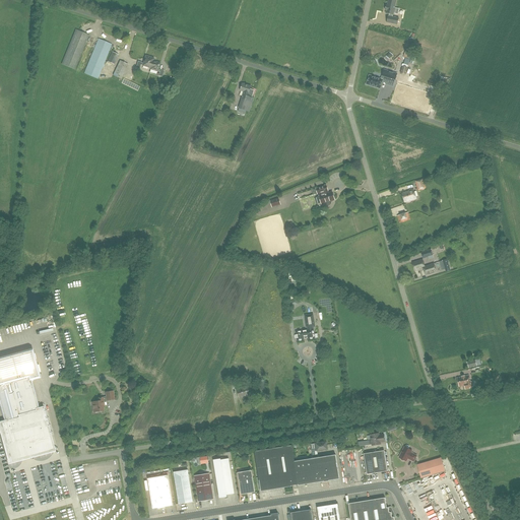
[(395,8),(396,0),(394,0),(388,0),(387,5),(386,5),(385,10),(386,10),(386,13),(389,14),(389,16),(388,15),(386,22),(397,24),(399,18),(392,16),(393,15),(394,13),(398,14),(399,9),(395,8)]
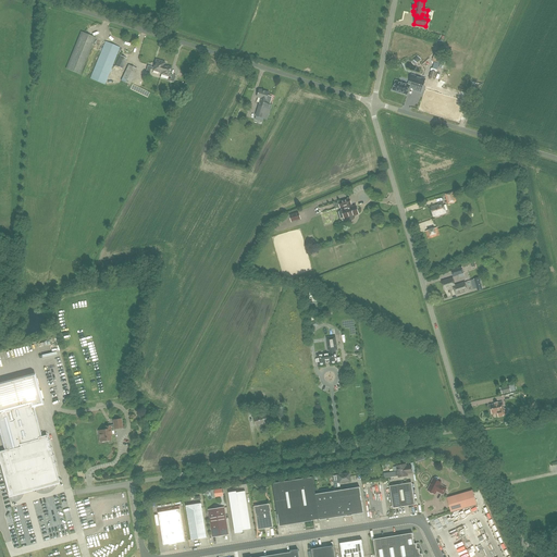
[(81,74),(96,37),(81,32),(66,69),(81,74)]
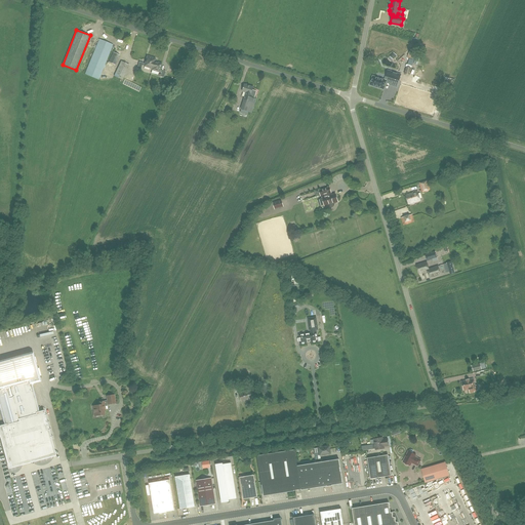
[(415,43),(417,39),(416,39),(417,38),(418,38),(419,35),(417,34),(415,38),(412,37),(411,42),(413,42),(415,43)]
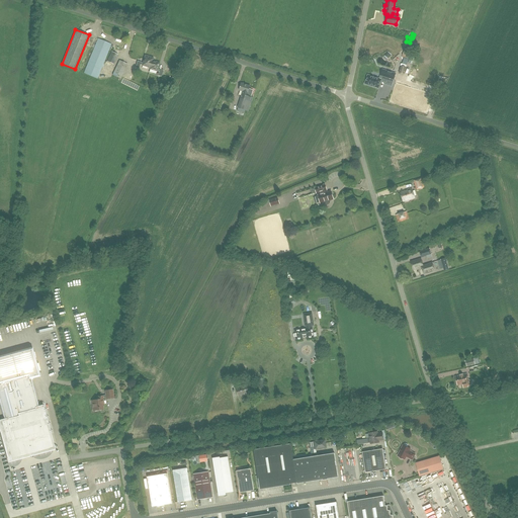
[(97,78),(111,44),(98,38),(84,73),(97,78)]
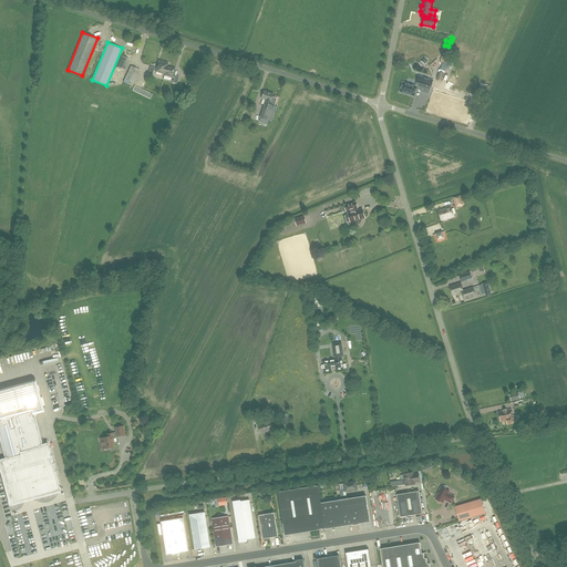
[(124,70),(130,60),(122,57),(117,66),(124,70)]
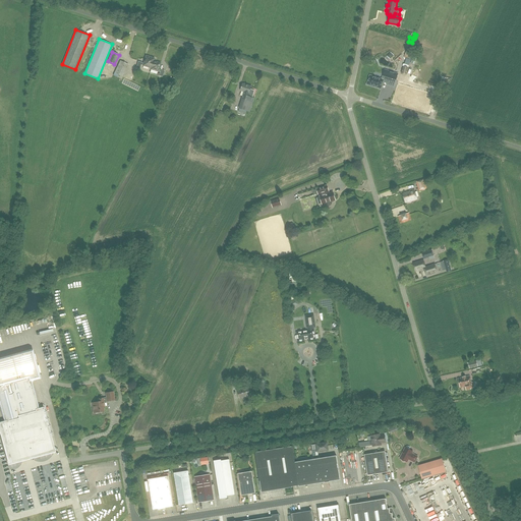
[(159,69),(161,63),(154,61),(155,58),(146,56),(143,63),(138,61),(136,67),(139,68),(140,65),(151,68),(151,69),(160,72),(159,75),(162,76),(164,70),(159,69)]
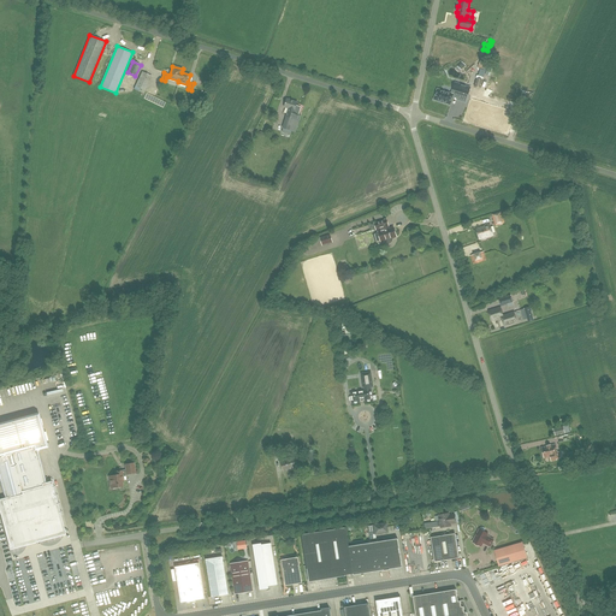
[(143,94),(152,76),(142,71),(134,89),(143,94)]
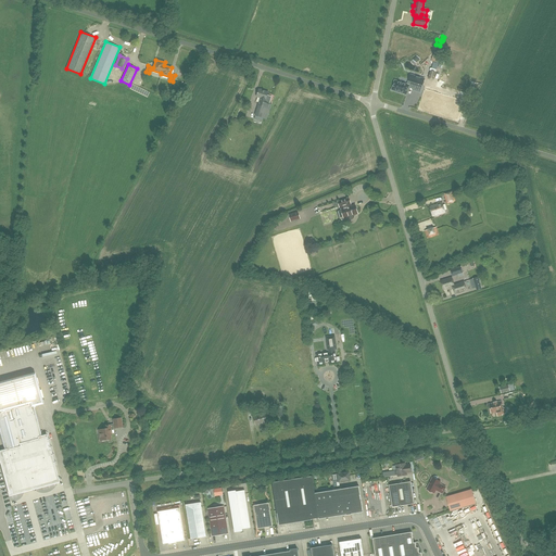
[(411,75),(409,77),(408,80),(422,86),(425,79),(411,75)]
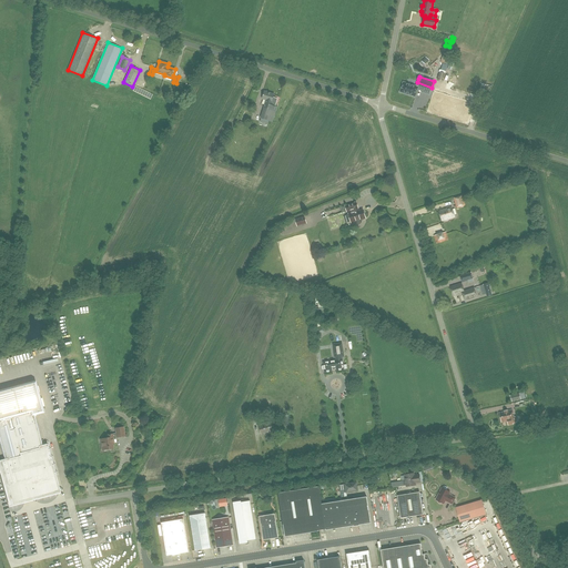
[(403,81),(399,92),(415,97),(418,87),(403,81)]
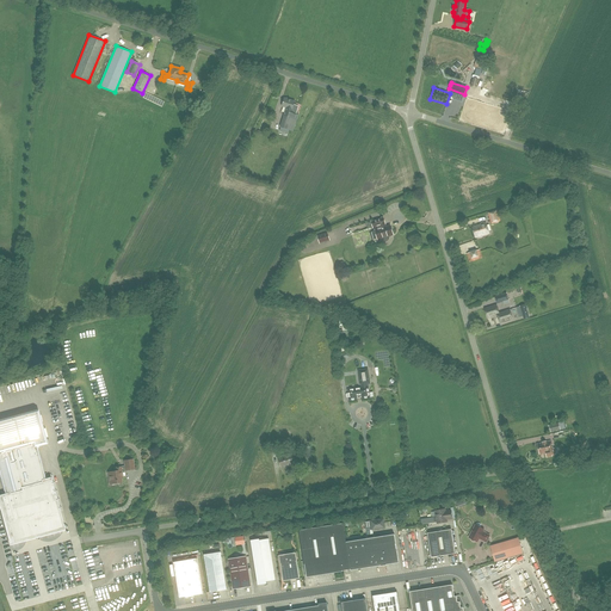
[(289,99),(289,98),(287,98),(285,99),(284,98),(282,106),(288,109),(287,111),(285,111),(281,127),(294,131),(298,115),(291,112),(291,109),(292,110),(295,102),(289,99)]
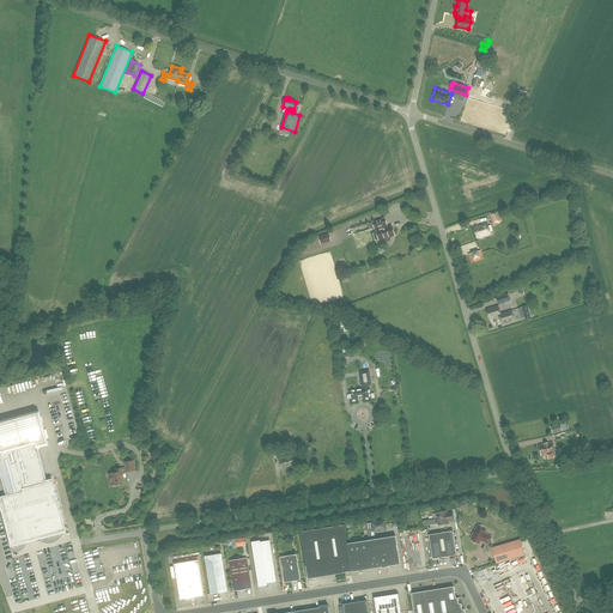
[(497,213),(497,211),(490,213),(492,223),(499,220),(498,218),(499,218),(498,213),(497,213)]
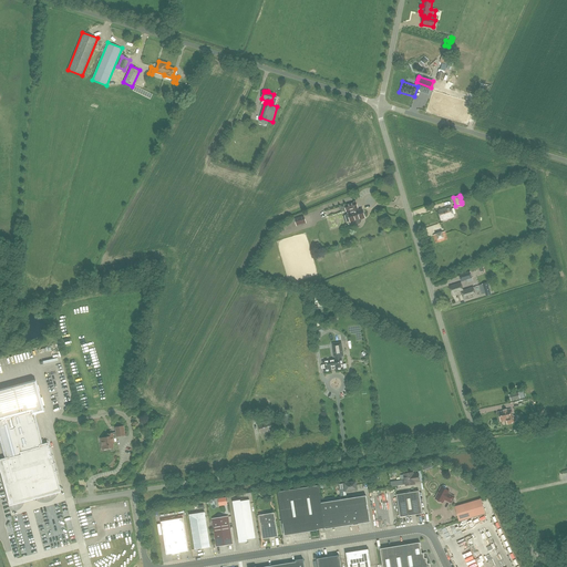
[(361,222),(360,219),(364,218),(362,209),(358,210),(356,203),(346,205),(347,210),(350,209),(351,213),(349,213),(351,222),(354,220),(356,223),(357,224),(360,223),(361,222)]
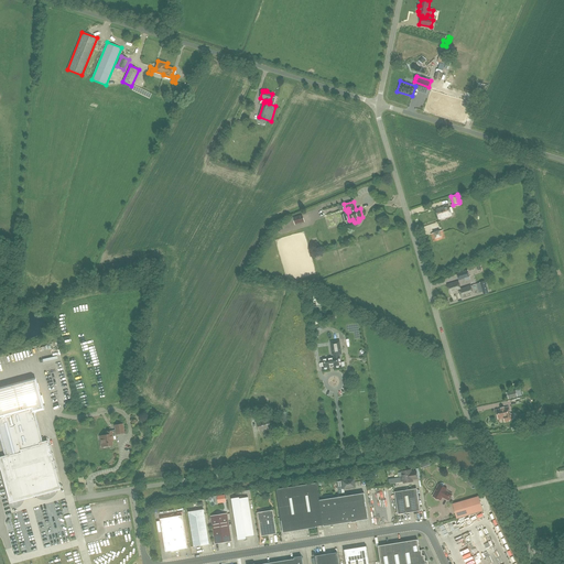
[(440,219),(452,215),(448,206),(436,209),(440,219)]
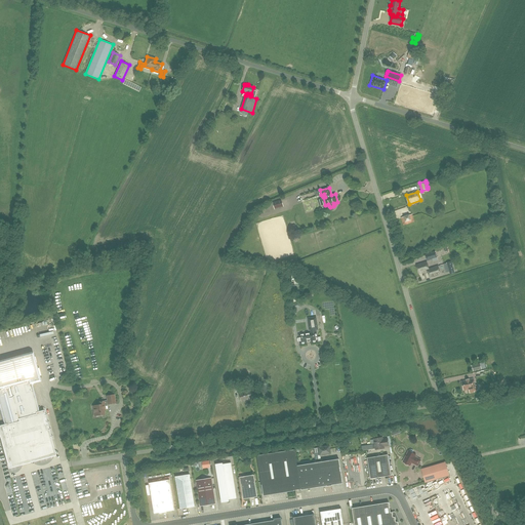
[(275,208),(284,206),(282,200),(273,202),(275,208)]
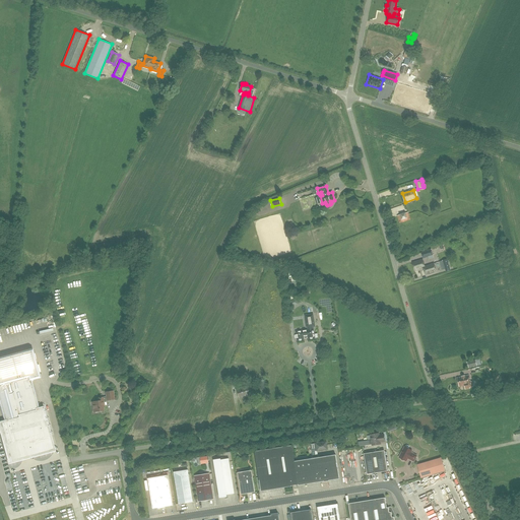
[(267,200),(257,203),(259,208),(268,205),(267,200)]
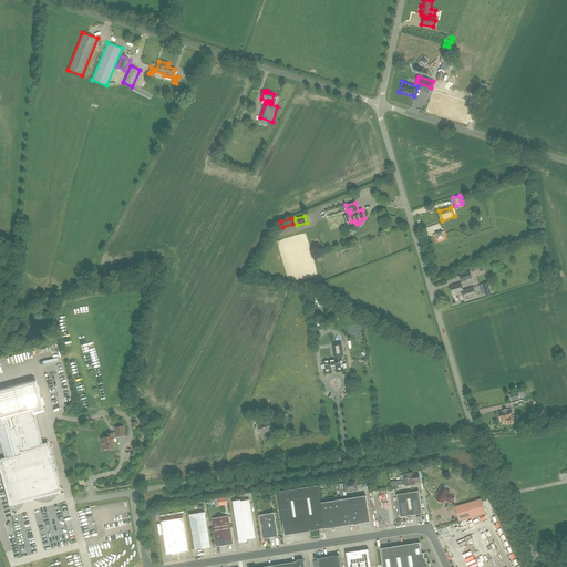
[(437,232),(437,241),(449,240),(447,232),(437,232)]
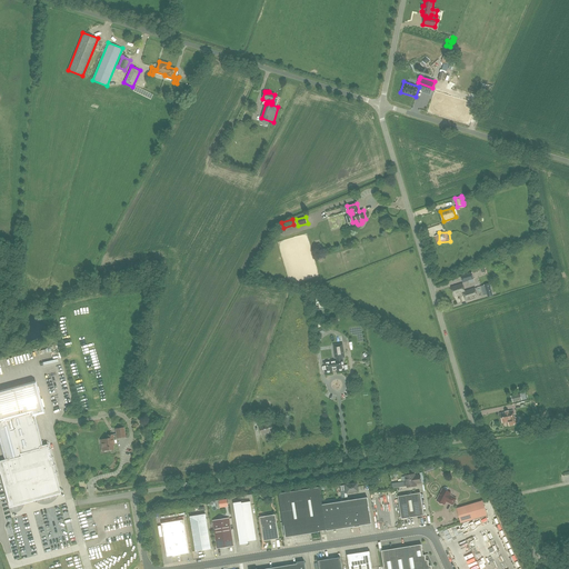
[(465,291),(462,283),(451,287),(453,296),(463,293),(466,301),(478,297),(475,288),(465,291)]
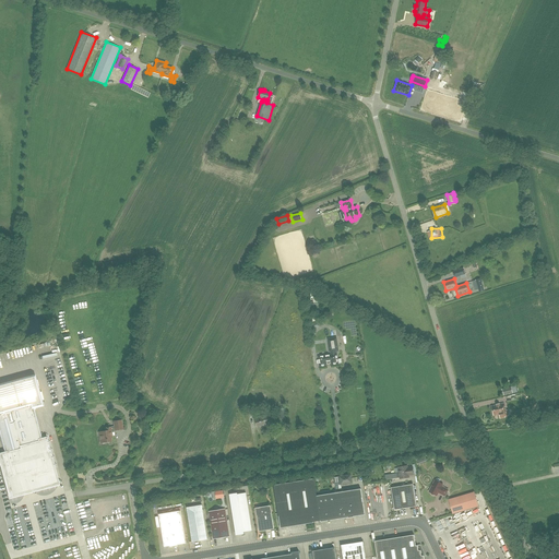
[(318,360),(317,361),(318,363),(318,364),(319,364),(320,367),(326,366),(326,363),(331,361),(332,365),(339,364),(342,363),(341,358),(337,359),(337,354),(336,354),(335,352),(339,351),(336,337),(328,339),(330,353),(331,353),(331,355),(318,356),(319,359),(318,360)]
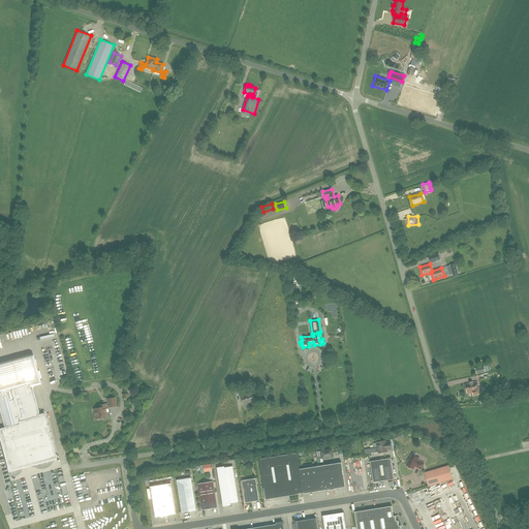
[(39,383),(32,356),(0,365),(0,409),(5,428),(4,429),(1,430),(4,438),(2,439),(3,443),(5,442),(12,469),(36,463),(36,464),(39,464),(38,462),(55,458),(52,443),(43,414),(40,415),(40,414),(39,415),(31,385),(39,383)]
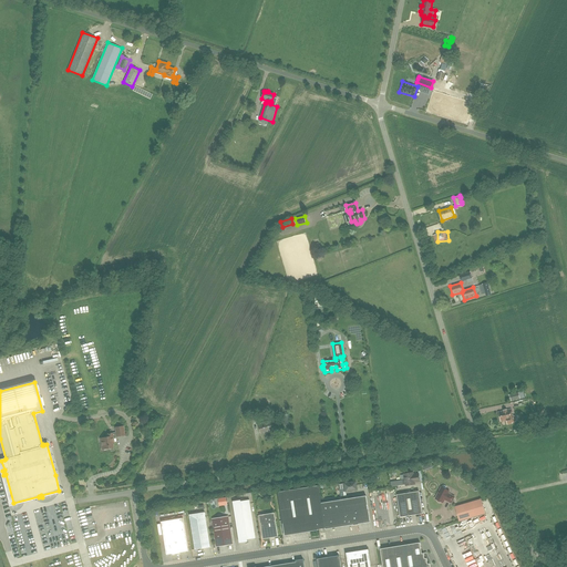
[(513,416),(511,409),(503,411),(504,411),(498,412),(501,421),(503,421),(506,420),(507,424),(512,423),(512,422),(516,422),(515,416),(513,416)]
